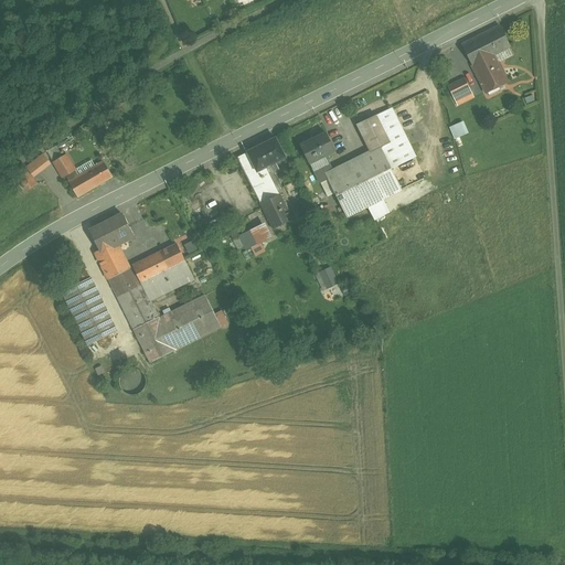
[(500,27),(462,45),(472,66),(473,66),(487,93),(509,82),(499,63),(498,62),(494,55),(511,48),(500,27)]
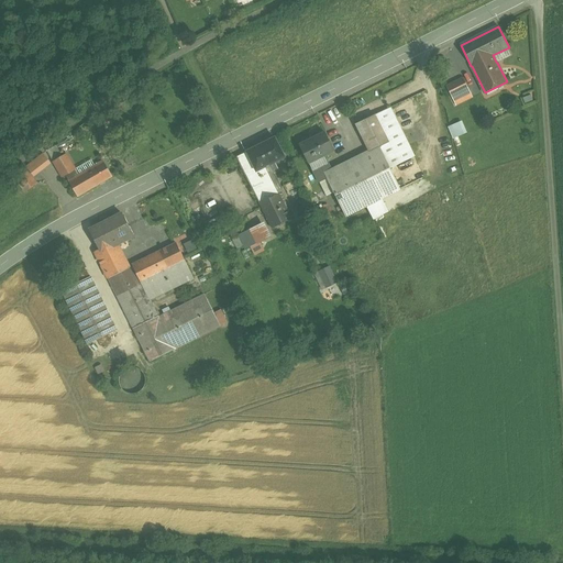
[(463,78),(446,87),(456,106),(473,97),(463,78)]
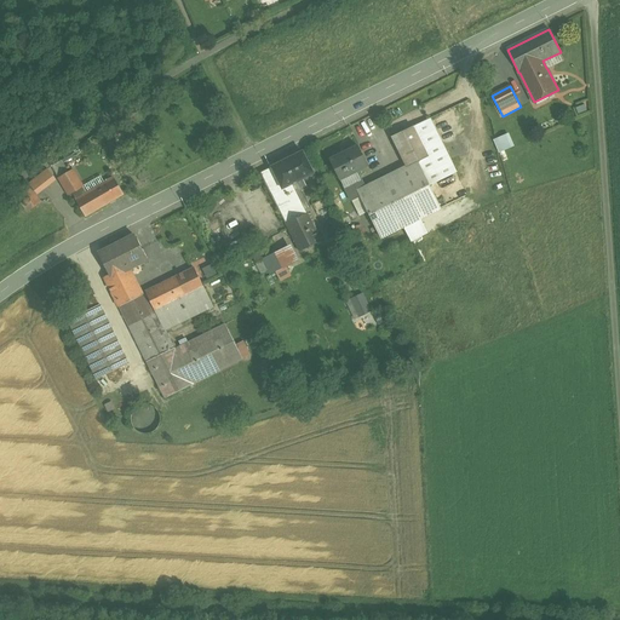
[(429,120),(391,138),(407,168),(359,193),(361,197),(382,239),(441,210),(430,188),(455,174),(429,120)]
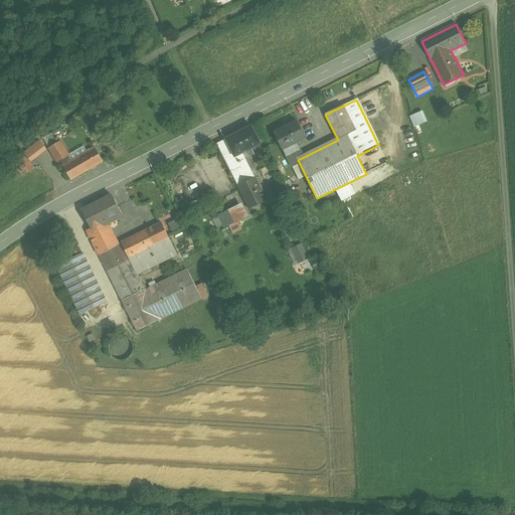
[(102,104),(94,109),(97,115),(106,110),(102,104)]
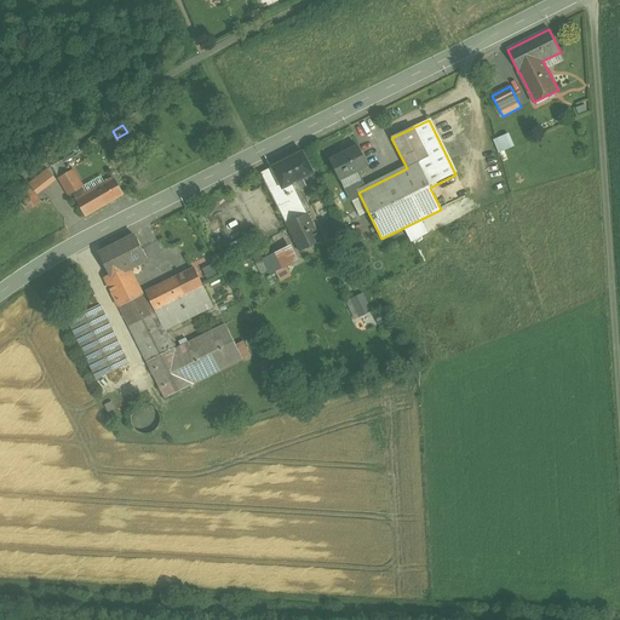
[(512,133),(497,139),(501,153),(518,147),(512,133)]
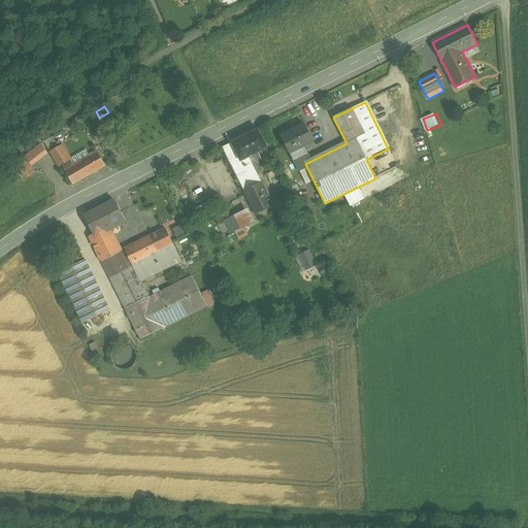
[(304,126),(281,138),(289,155),(290,155),(299,172),(307,168),(305,164),(300,155),(305,152),(303,147),(312,142),(304,126)]
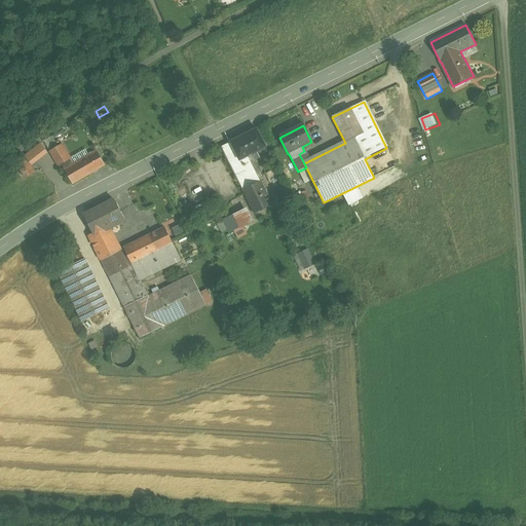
[(257,128),(231,142),(221,147),(255,214),(272,204),(249,156),(266,147),(257,128)]
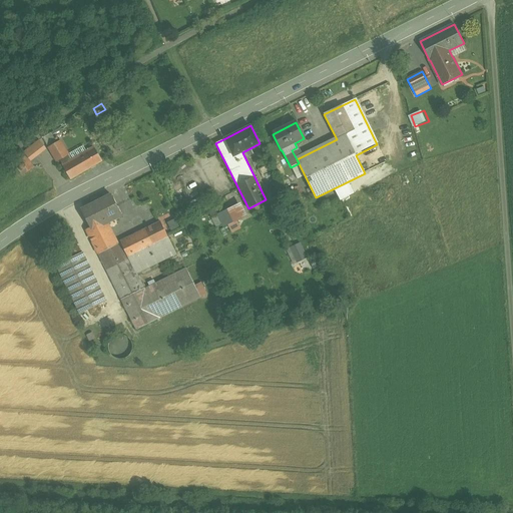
[(69,154),(61,140),(49,147),(57,161),(60,159),(69,154)]
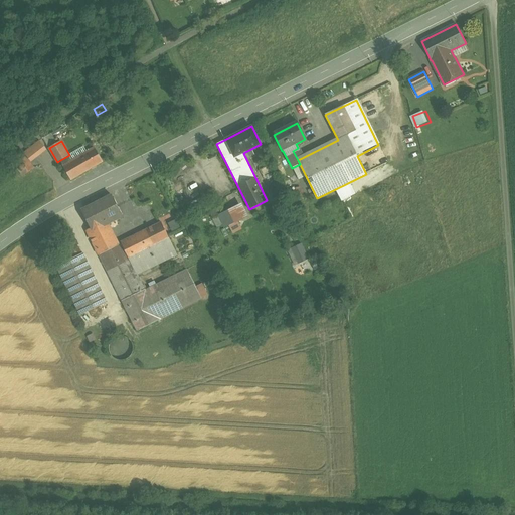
[(84,147),(69,155),(60,160),(71,180),(103,162),(95,148),(88,152),(84,147)]
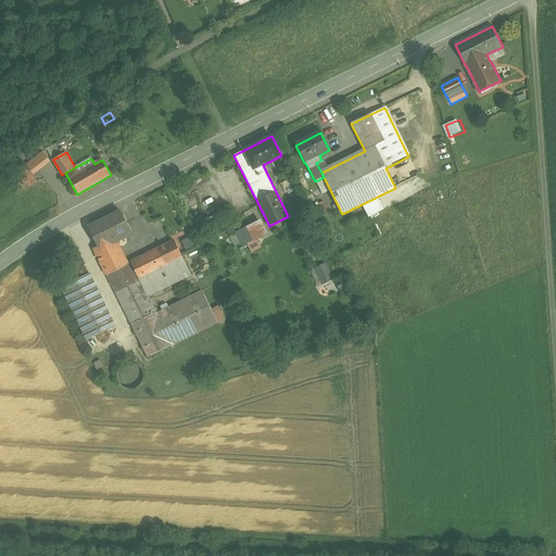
[(25,166),(14,174),(17,178),(27,171),(25,166)]
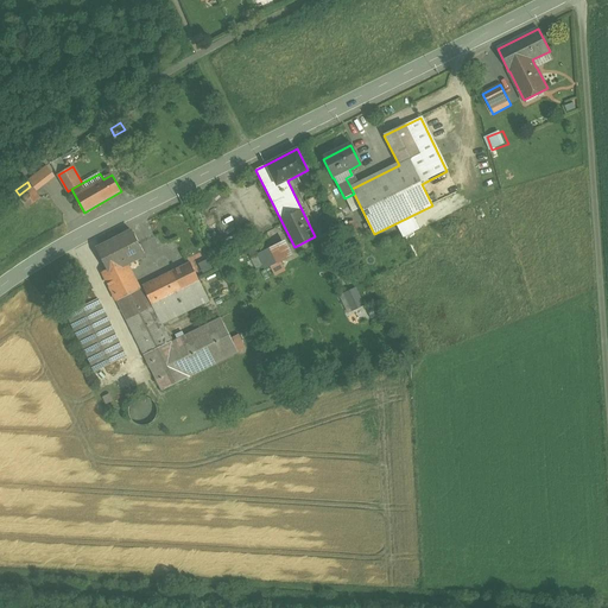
[(19,195),(27,207),(39,198),(31,187),(30,187),(19,195)]
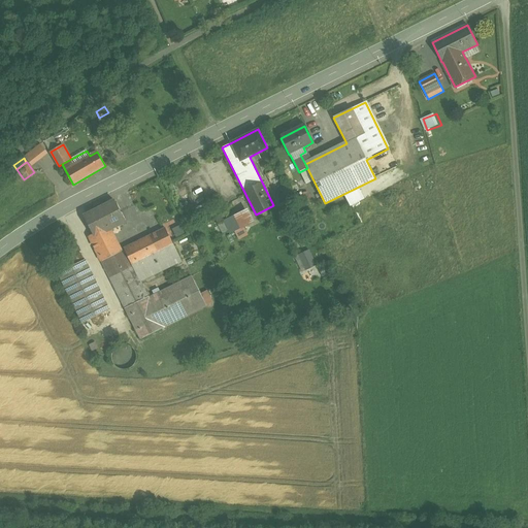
[(116,201),(85,217),(94,234),(90,236),(102,261),(122,251),(109,227),(116,224),(117,226),(126,222),(116,201)]
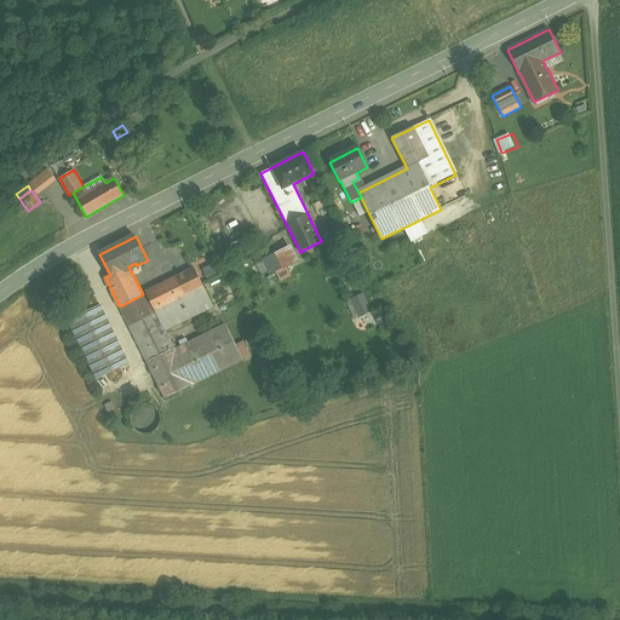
[(206,269),(211,281),(222,276),(216,264),(206,269)]
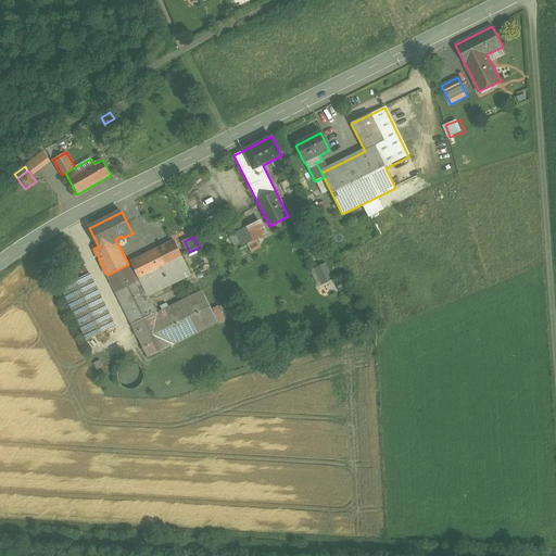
[(175,241),(159,249),(166,265),(184,257),(175,241)]
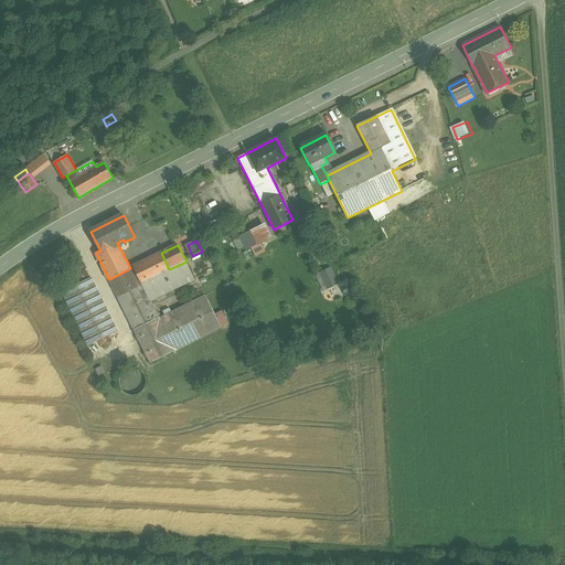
[(263,245),(255,247),(258,254),(265,251),(263,245)]
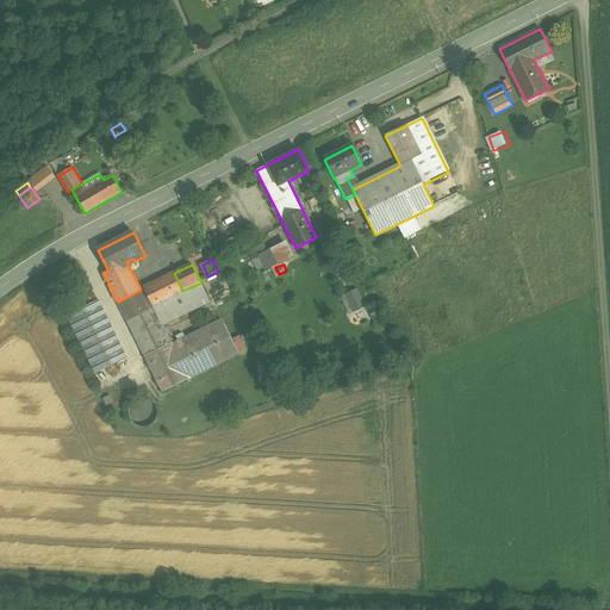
[(174,273),(144,288),(153,306),(182,291),(174,273)]
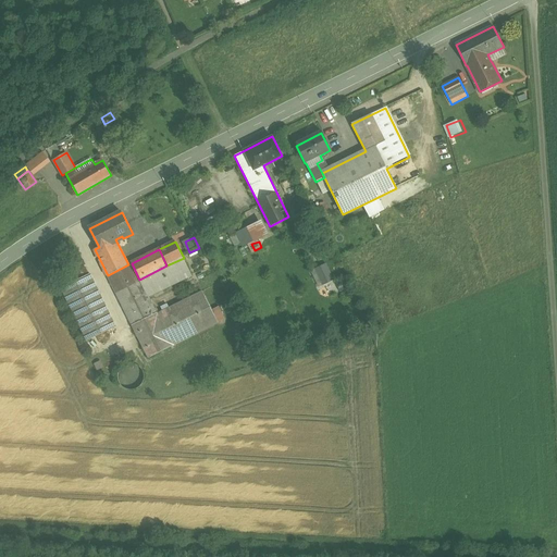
[(166,265),(139,280),(132,263),(128,264),(108,275),(149,358),(218,323),(202,292),(158,314),(149,297),(192,275),(184,258),(166,265)]
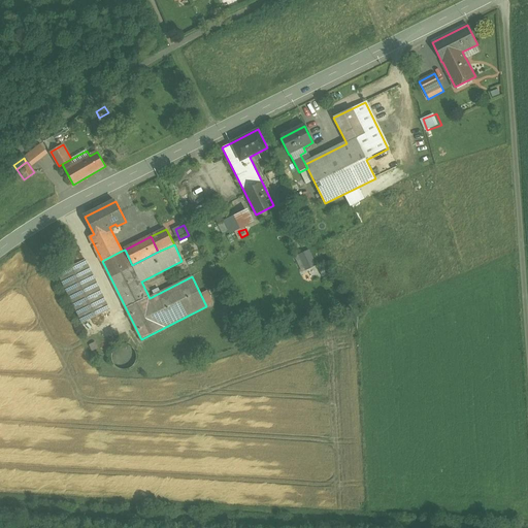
[(79,248),(60,257),(66,269),(86,260),(79,248)]
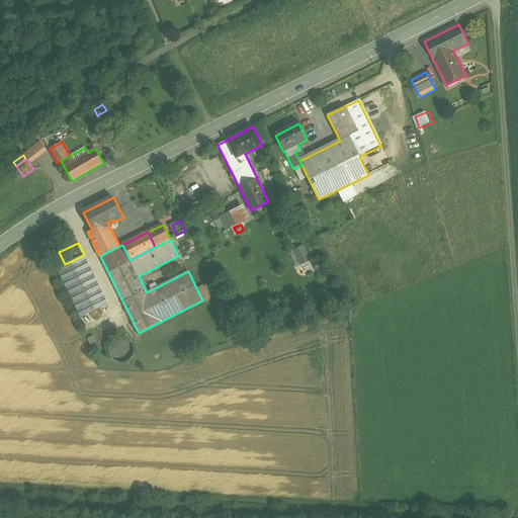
[(314,260),(307,245),(291,251),(298,267),(314,260)]
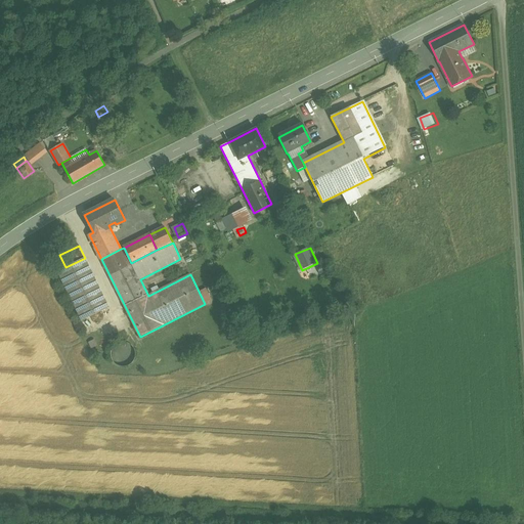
[(66,267),(58,271),(82,320),(108,307),(85,258),(66,267)]
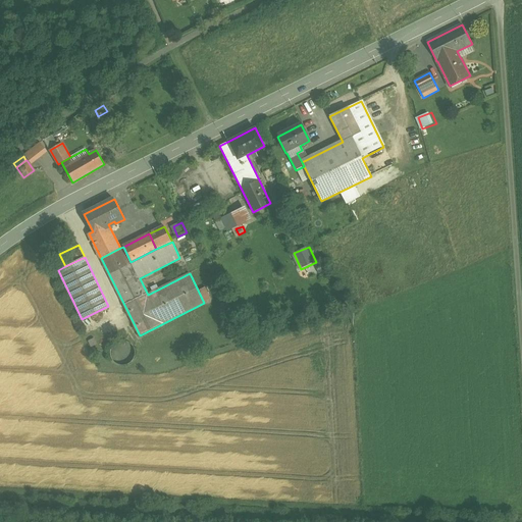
[(135,358),(136,353),(135,348),(132,345),(127,342),(123,341),(118,342),(114,345),(112,349),(111,354),(112,358),(115,362),(119,364),(123,365),(128,364),(132,362),(135,358)]
